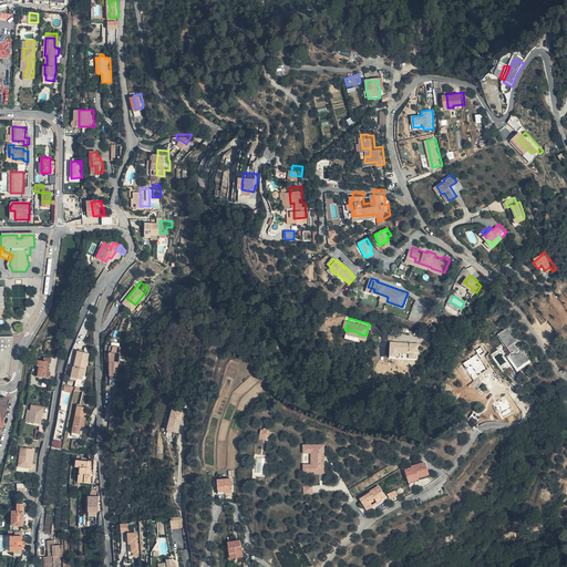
[(522,368),(525,372),(532,368),(527,360),(531,358),(522,346),(519,347),(516,341),(519,339),(511,326),(505,330),(502,333),(514,351),(512,352),(508,354),(519,370),(522,368)]
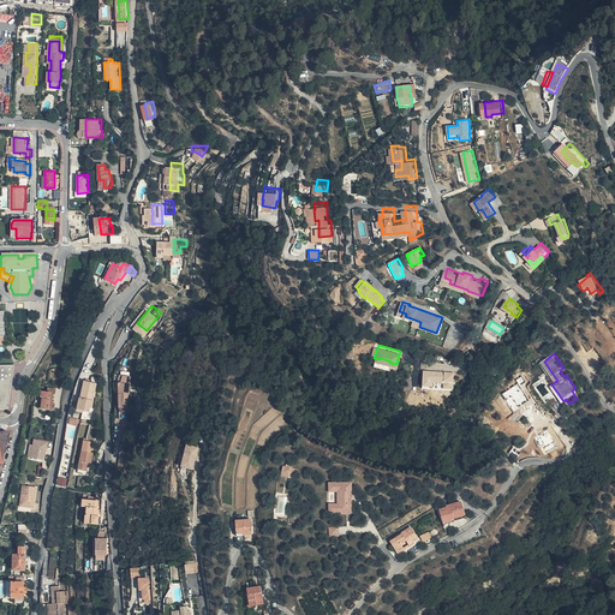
[(544,362),(548,358),(545,356),(541,358),(535,362),(537,365),(542,362),(544,362)]
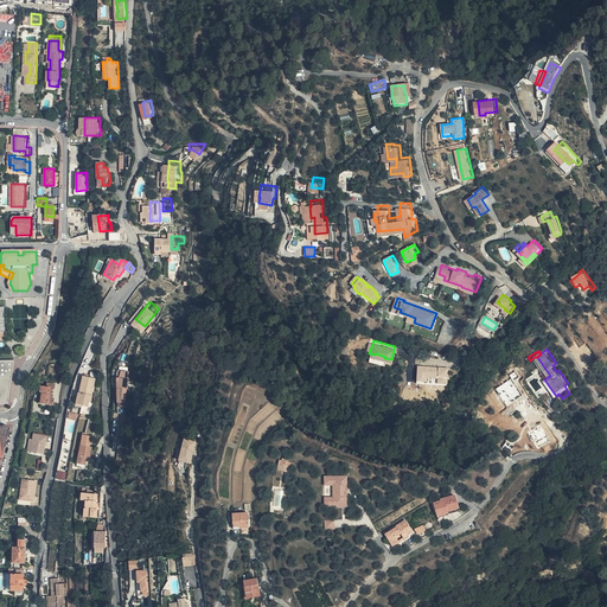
[(535,357),(548,377),(550,376),(537,357),(535,357)]
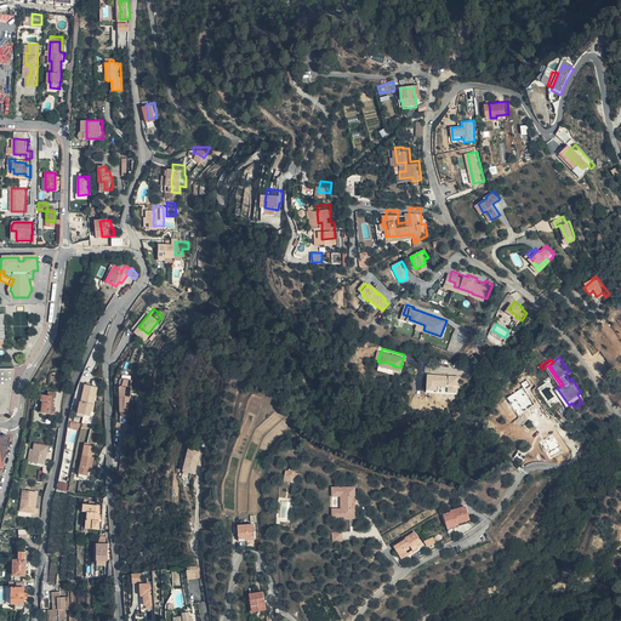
[(126,419),(127,408),(131,376),(120,375),(119,377),(120,419),(126,419)]
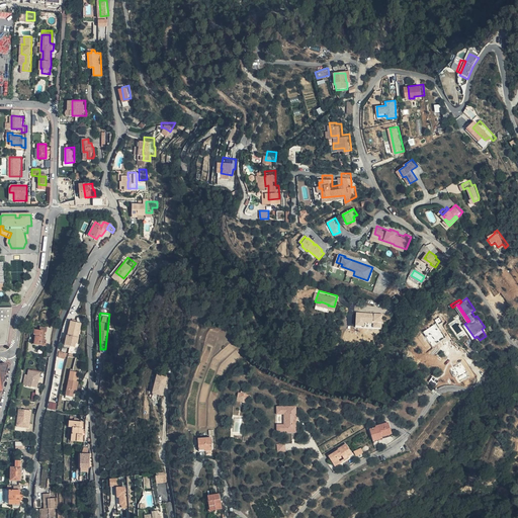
[(373,328),(382,328),(382,313),(356,313),(356,326),(364,326),(364,323),(373,323),(373,328)]
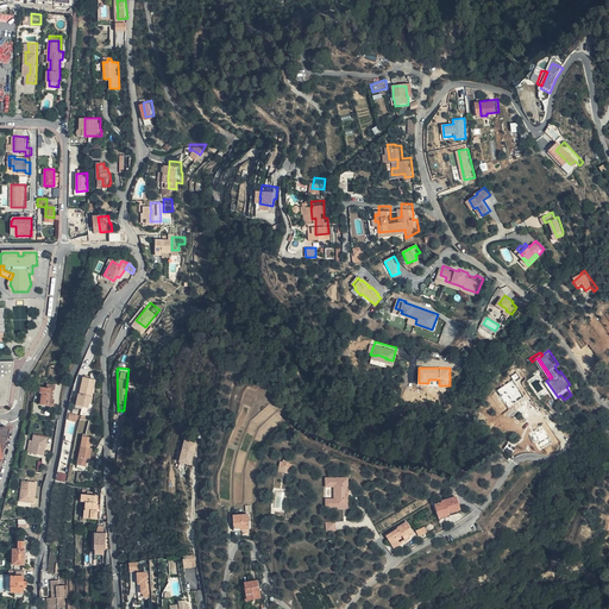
[(87,374),(83,390),(90,393),(89,399),(93,399),(94,400),(99,377),(93,376),(93,372),(88,372),(88,375),(87,374)]
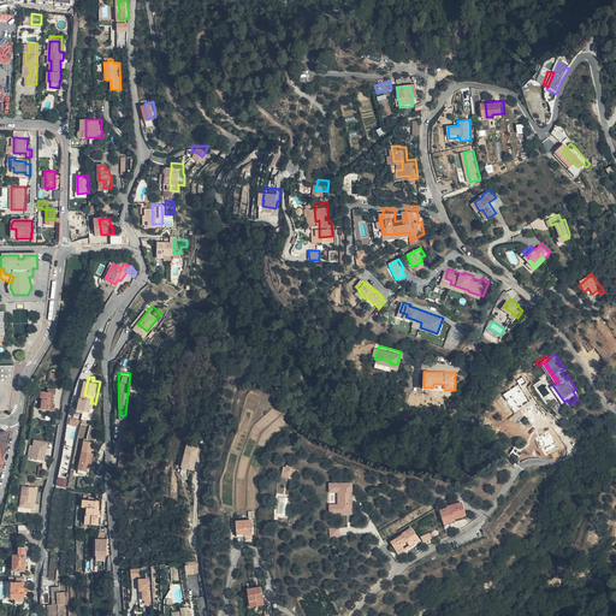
[(53,391),(53,386),(45,385),(45,389),(39,389),(37,406),(54,407),(54,401),(51,401),(51,391),(53,391)]
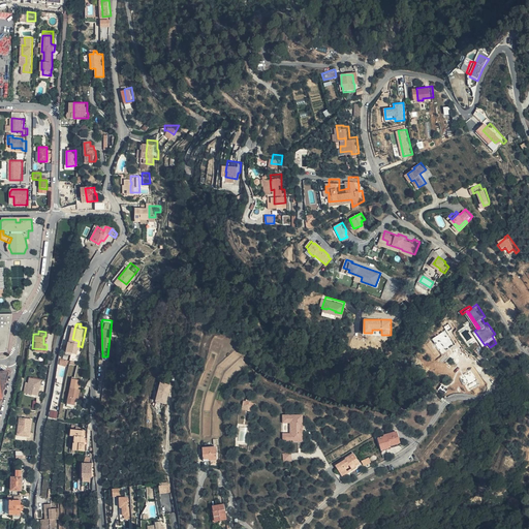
[(71,339),(70,345),(75,346),(75,350),(78,351),(78,346),(79,341),(72,339),(71,339)]
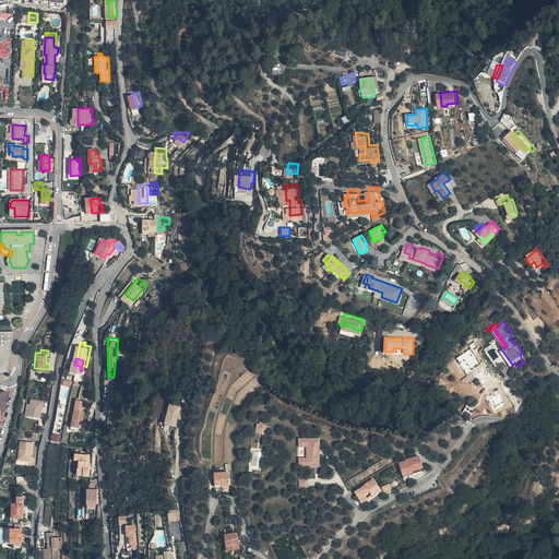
[(82,371),(80,370),(79,379),(85,380),(87,372),(84,371),(82,371)]
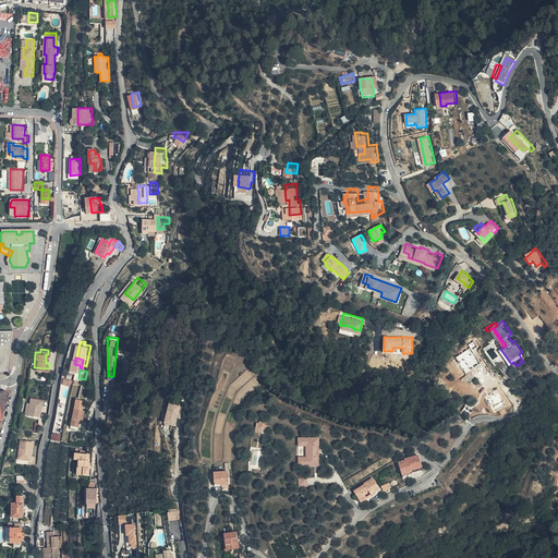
[(91,397),(92,390),(82,388),(75,422),(77,423),(77,425),(83,426),(85,415),(87,415),(91,400),(87,399),(88,397),(91,397)]
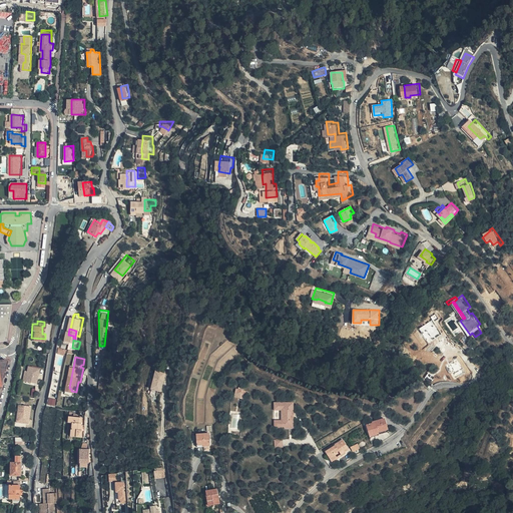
[(28,369),(26,380),(38,382),(40,367),(29,365),(28,369)]
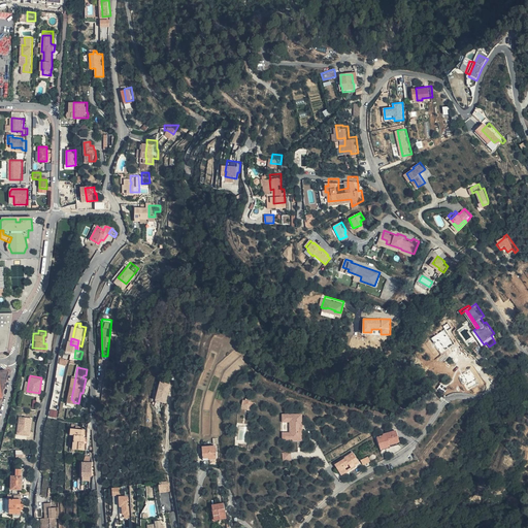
[(171,385),(161,382),(158,391),(161,392),(158,401),(165,403),(171,385)]
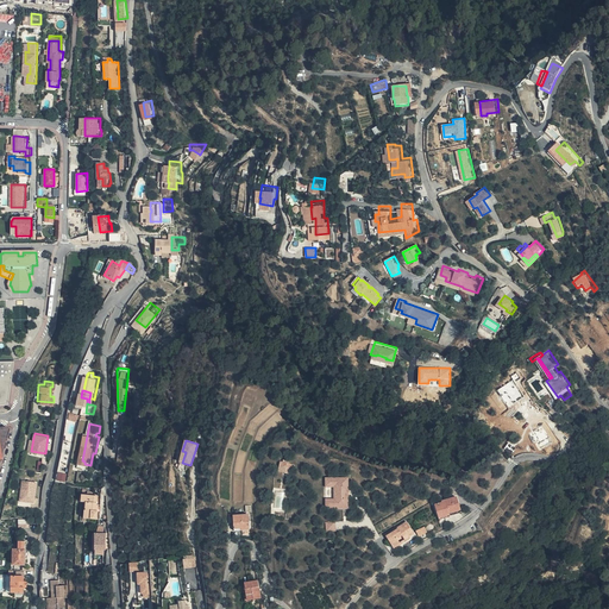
[(297,465),(284,463),(283,472),(295,475),(297,465)]
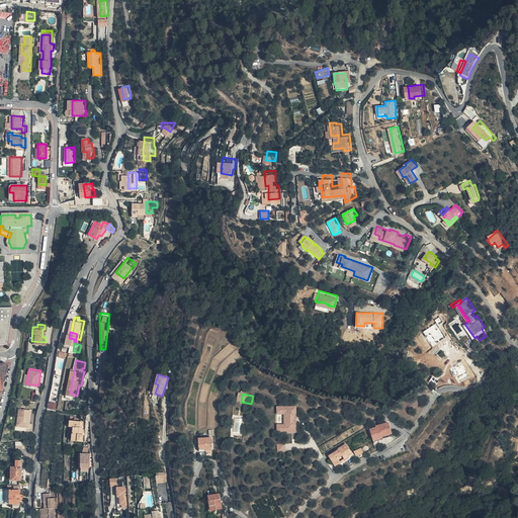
[(370,401),(370,402),(368,406),(381,410),(382,405),(373,402),(370,401)]
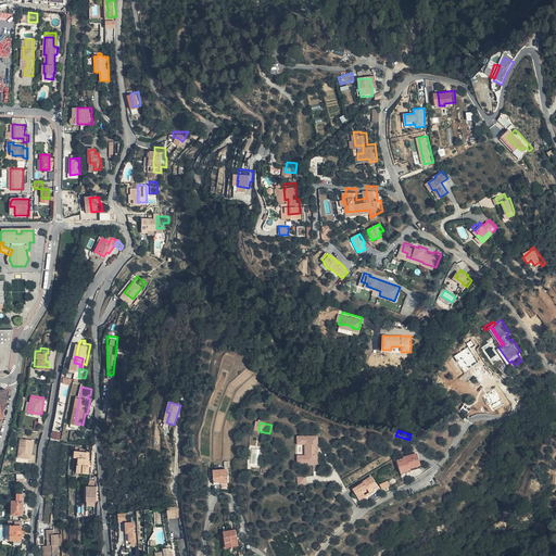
[(306,463),(323,463),(323,454),(319,454),(319,450),(321,450),(321,443),(323,443),(323,436),(303,436),(302,443),(311,443),(310,455),(307,455),(306,463)]
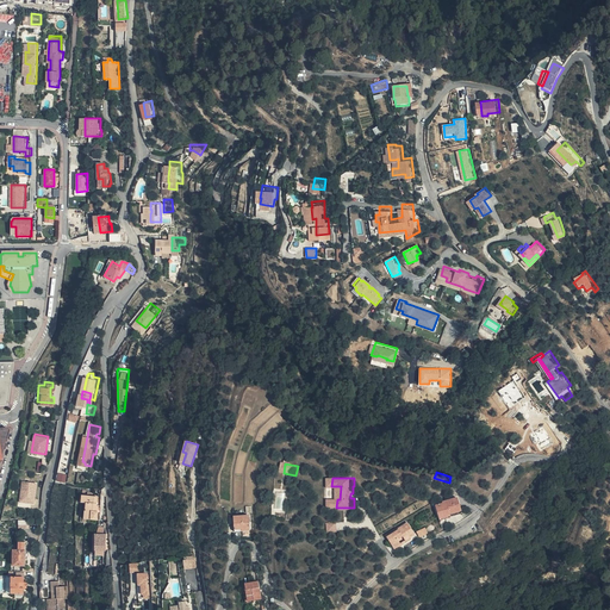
[(26,491),(25,500),(36,502),(38,480),(24,479),(23,491),(26,491)]
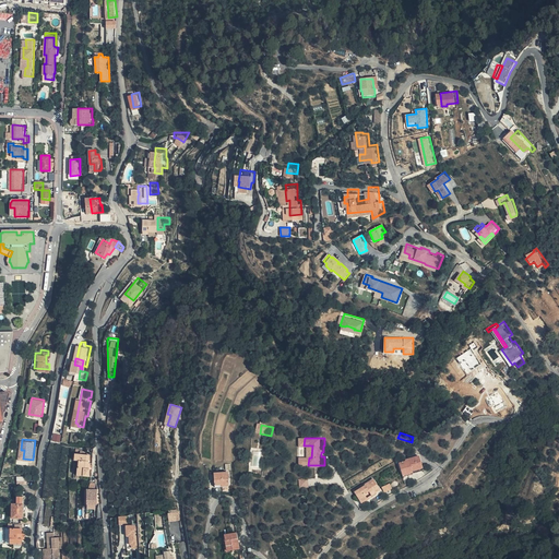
[(97,454),(83,452),(82,460),(85,460),(87,460),(86,467),(85,467),(84,474),(96,476),(97,468),(96,467),(97,462),(97,454)]
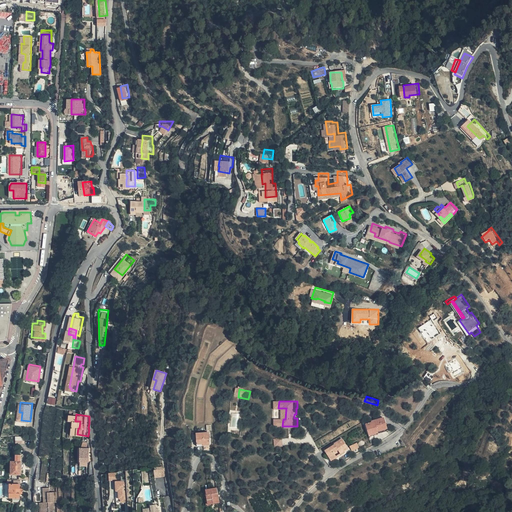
[(369,421),(369,422),(373,433),(379,431),(379,430),(391,426),(389,418),(388,415),(369,421)]
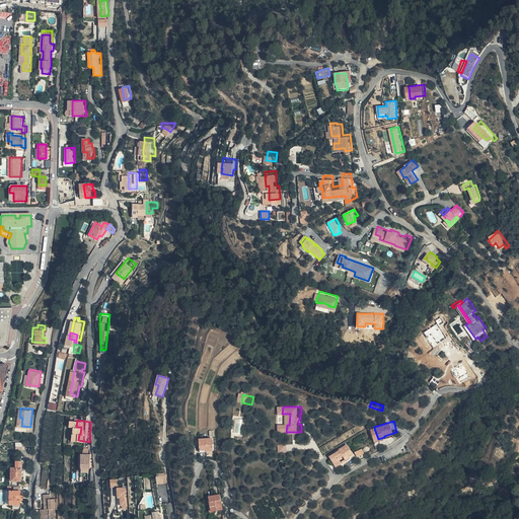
[(201,453),(213,451),(210,439),(199,441),(201,453)]
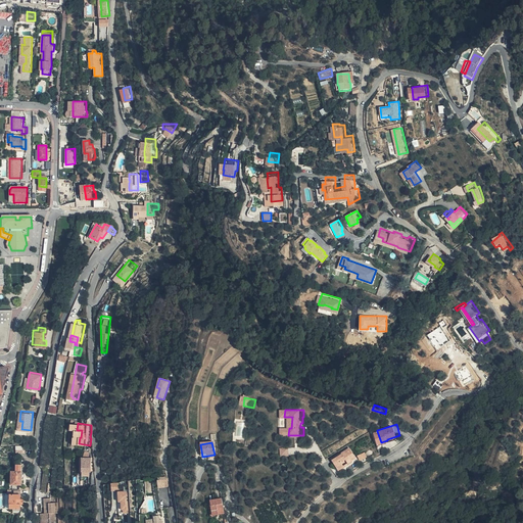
[(341,467),(348,463),(345,459),(349,456),(351,459),(355,456),(357,458),(361,456),(354,445),(345,450),(346,452),(336,457),(341,467)]
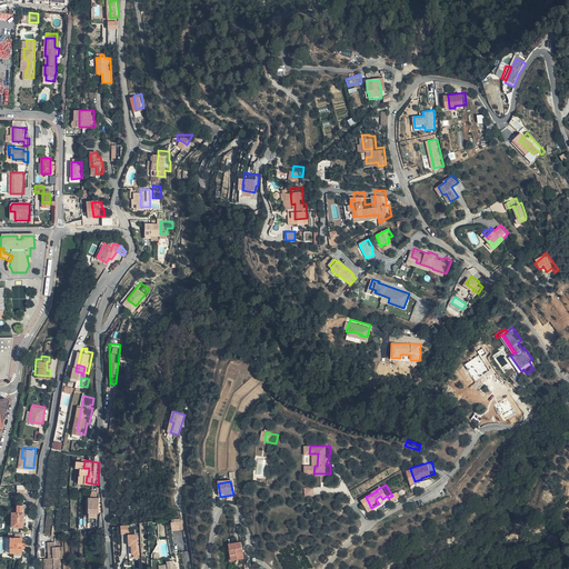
[(401,490),(395,495),(398,500),(405,496),(401,490)]
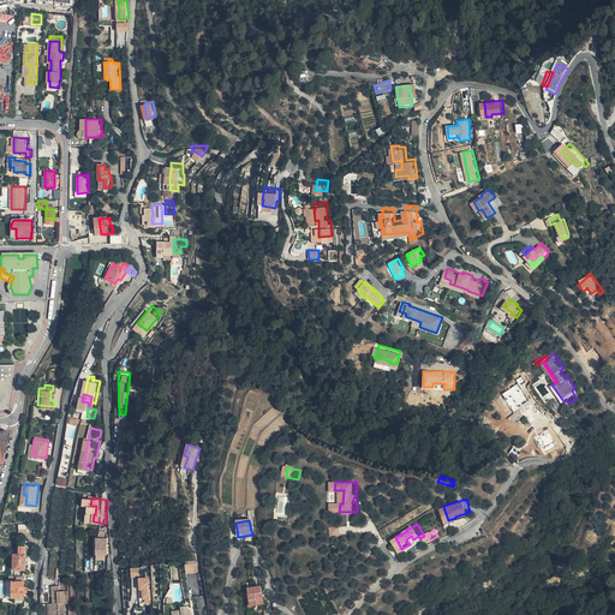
[(97,539),(96,539),(96,555),(97,560),(106,560),(105,554),(107,554),(106,549),(105,549),(105,544),(106,544),(106,538),(103,539),(97,539)]
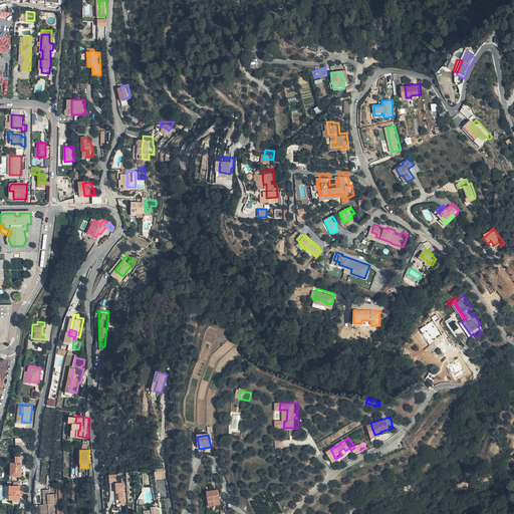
[(21,475),(22,463),(16,462),(13,462),(12,474),(21,475)]
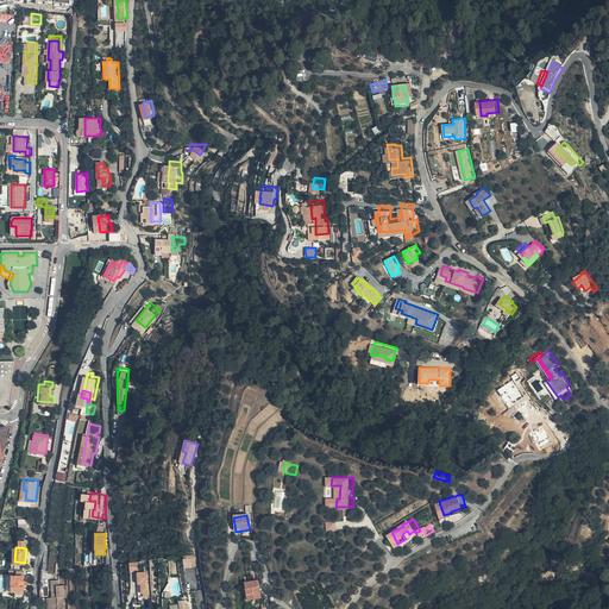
[(148,573),(135,573),(136,584),(139,584),(139,594),(143,594),(144,598),(150,598),(148,573)]
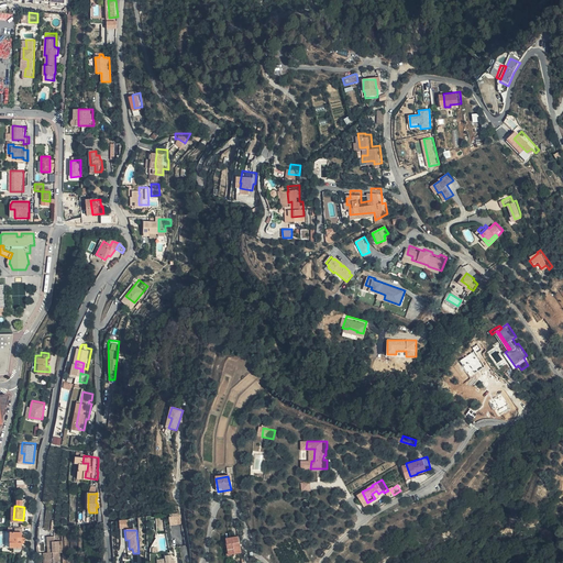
[(17,531),(13,531),(13,545),(22,547),(23,541),(25,541),(25,537),(22,537),(23,531),(17,531)]
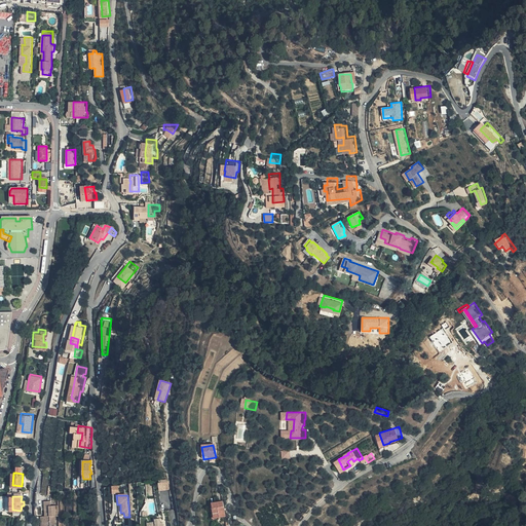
[(59,517),(59,514),(58,503),(53,503),(53,498),(47,499),(47,508),(47,509),(49,509),(49,513),(47,513),(46,513),(46,524),(58,523),(58,517),(59,517)]
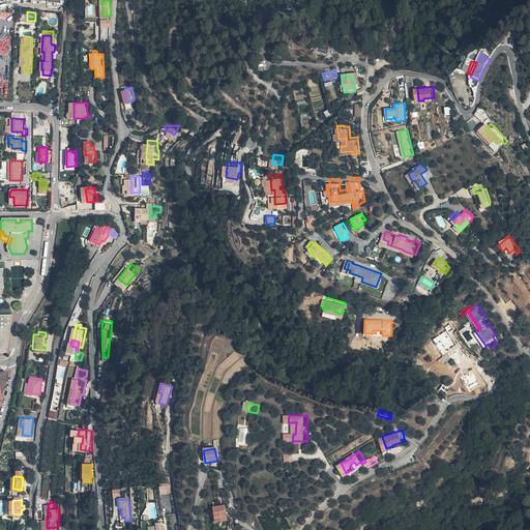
[(223,507),(222,506),(216,507),(219,522),(231,520),(229,506),(223,507)]
